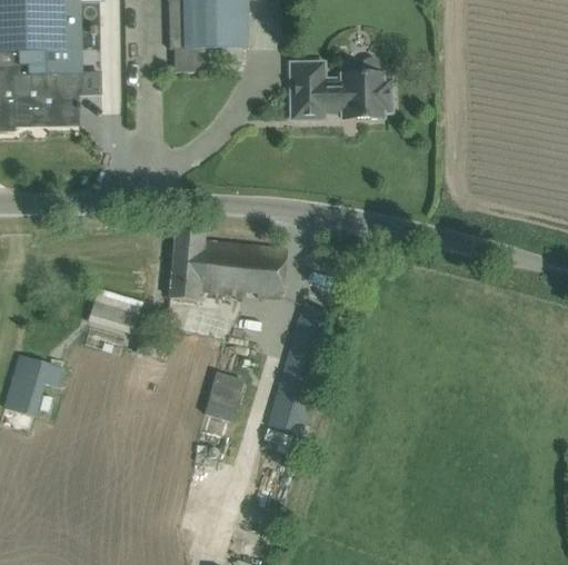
[(0,0),(0,130),(15,130),(15,124),(78,122),(78,107),(80,107),(80,101),(78,102),(78,92),(82,92),(82,72),(81,72),(81,0),(0,0)]
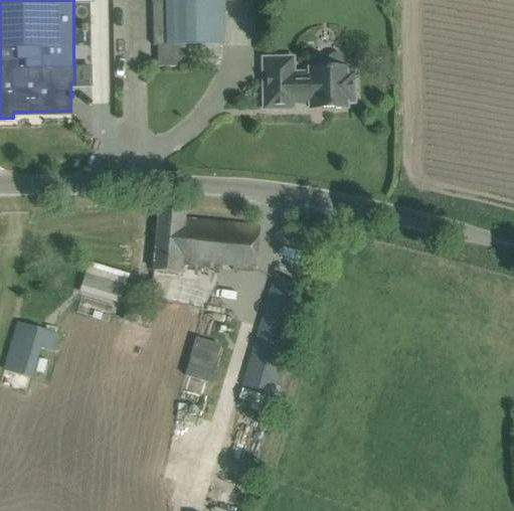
[(152,0),(154,42),(158,42),(158,63),(157,63),(157,65),(179,64),(179,60),(188,60),(188,42),(224,42),(222,0),(152,0)]
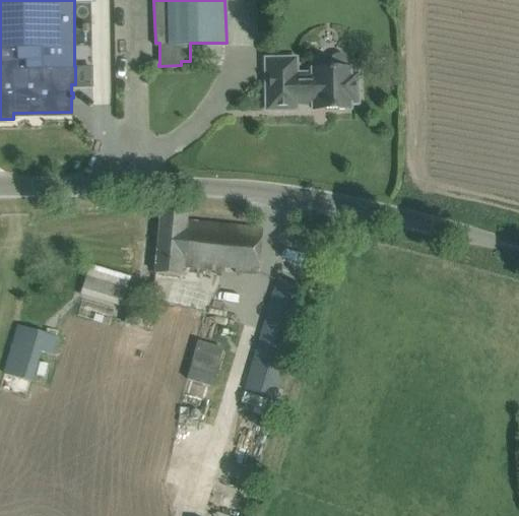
[(296,71),(296,56),(266,56),(267,107),(297,107),(297,102),(313,102),(314,107),(350,107),(349,101),(358,101),(358,80),(358,71),(349,71),(349,65),(313,66),(313,71),(296,71)]
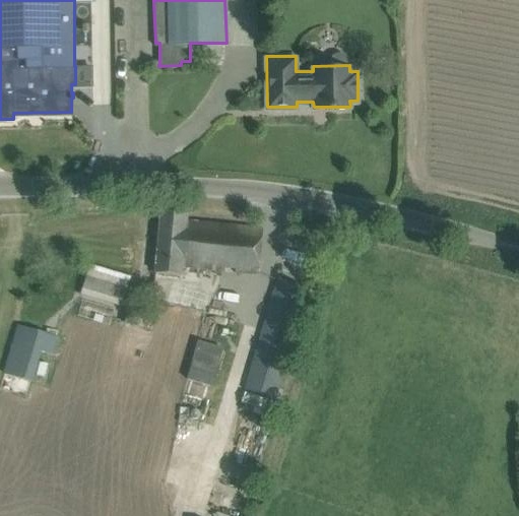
[(258,271),(260,246),(262,226),(187,217),(187,210),(161,208),(155,270),(179,272),(180,264),(258,271)]
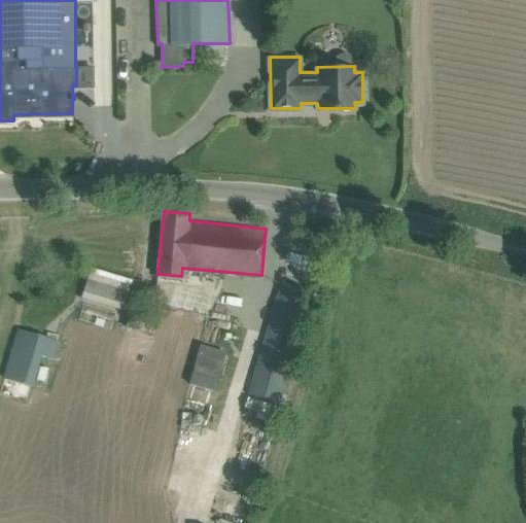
[(124,309),(132,279),(91,267),(81,297),(124,309)]
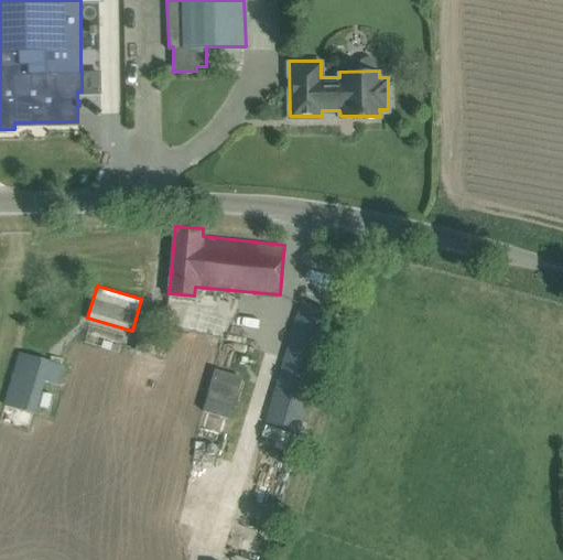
[(301,300),(266,419),(300,429),(335,310),(301,300)]
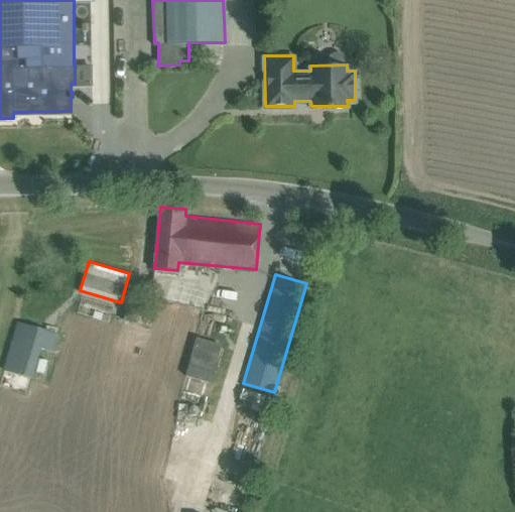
[(170,279),(166,295),(190,301),(195,285),(170,279)]
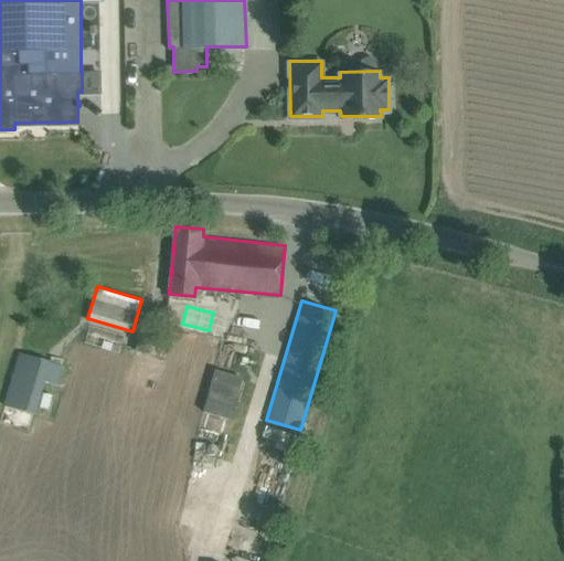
[(140,336),(137,349),(149,353),(153,339),(140,336)]
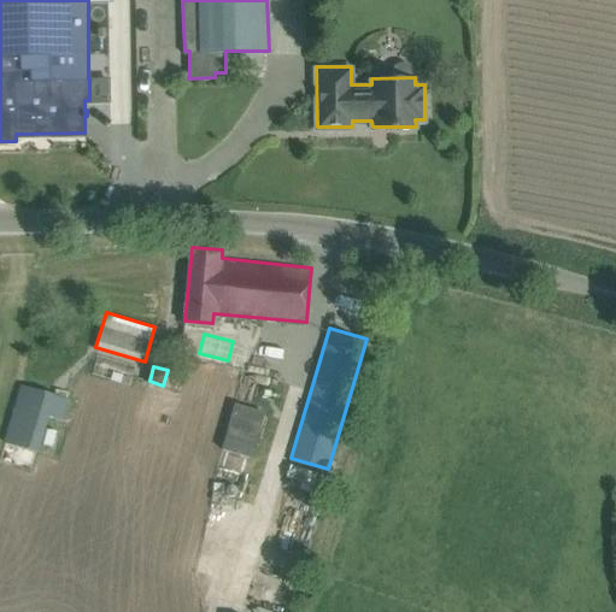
[(63,418),(69,398),(22,384),(5,441),(37,451),(48,415),(63,418)]
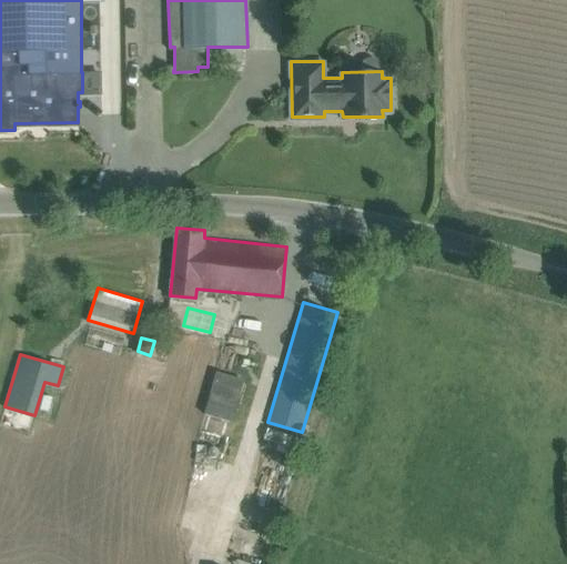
[(233,421),(245,375),(216,368),(204,413),(233,421)]
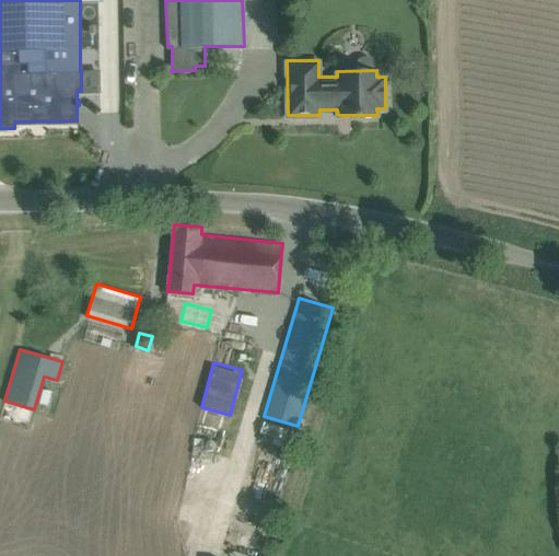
[(198,428),(194,446),(219,452),(223,435),(198,428)]
